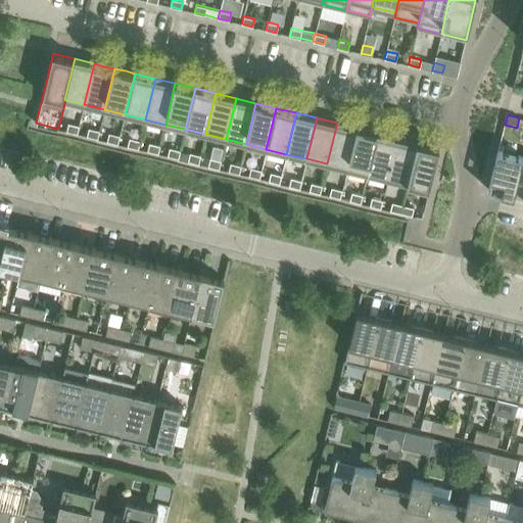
[(68,123),(66,131),(78,133),(80,126),(68,123)]
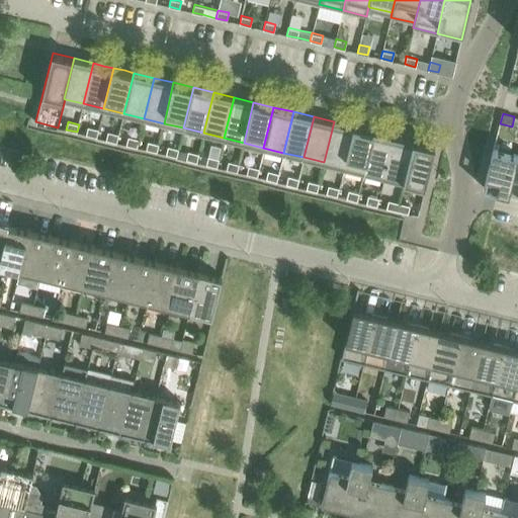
[(353,126),(334,121),(324,162),(343,167),(353,126)]
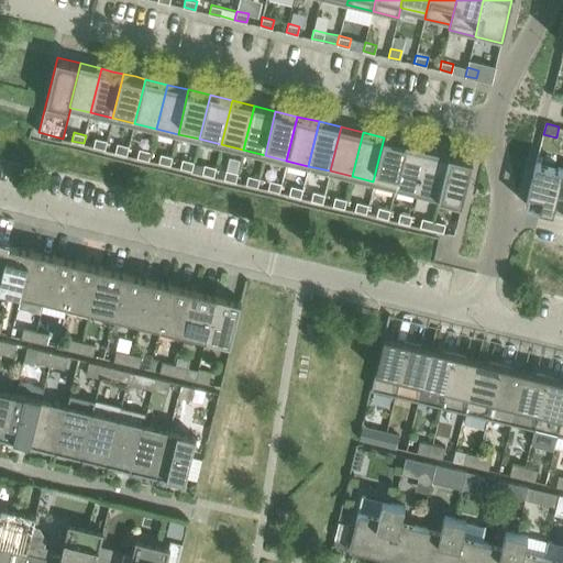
[(94,145),(106,148),(107,140),(96,138),(94,145)]
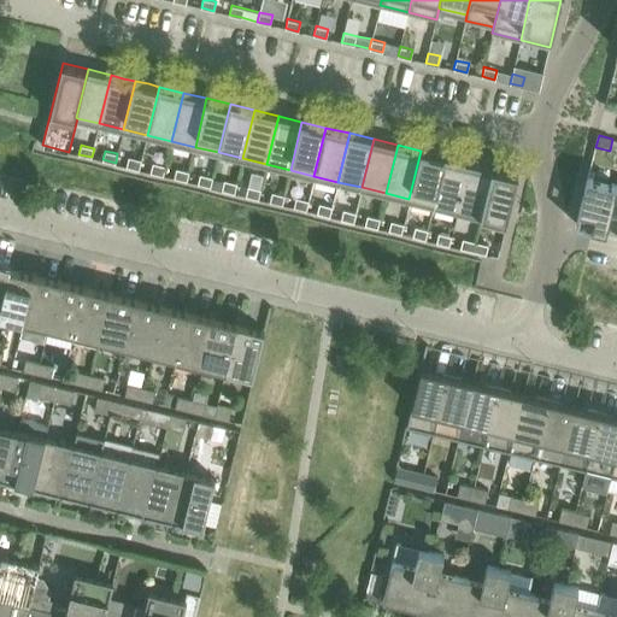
[(445,157),(421,151),(409,199),(433,205),(445,157)]
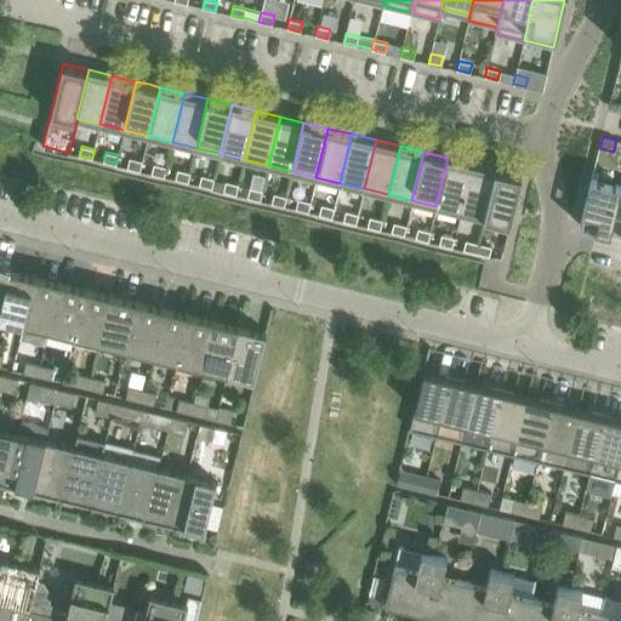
[(127,166),(140,170),(142,160),(130,158),(127,166)]
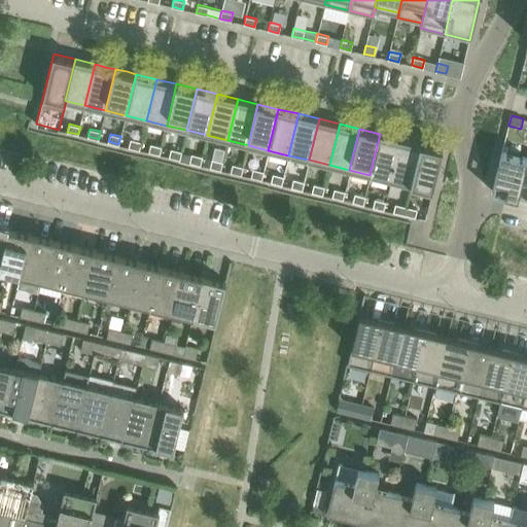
[(390,136),(380,134),(370,175),(390,180),(400,139),(390,136)]
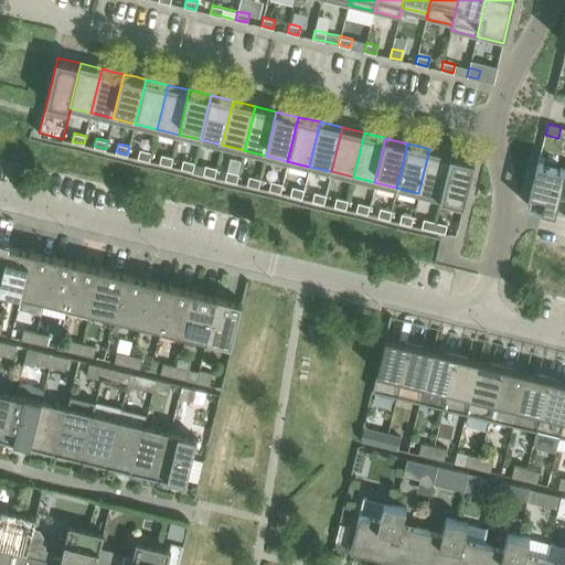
[(138,157),(149,160),(151,151),(140,148),(138,157)]
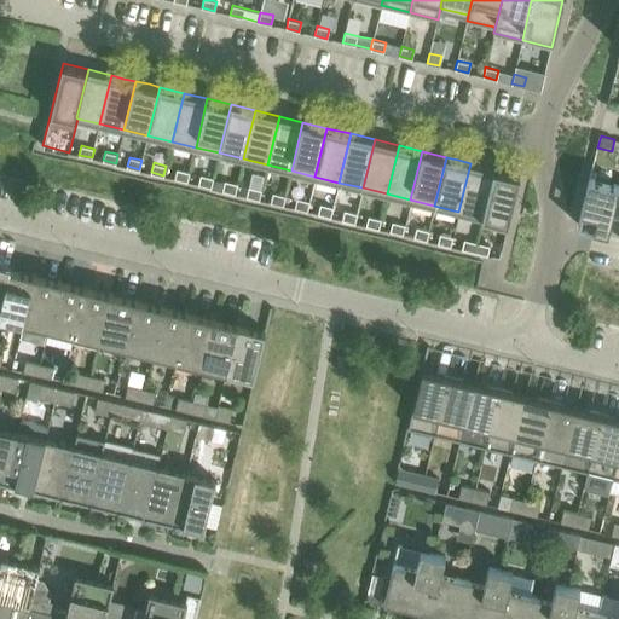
[(458,212),(482,218),(495,168),(470,163),(458,212)]
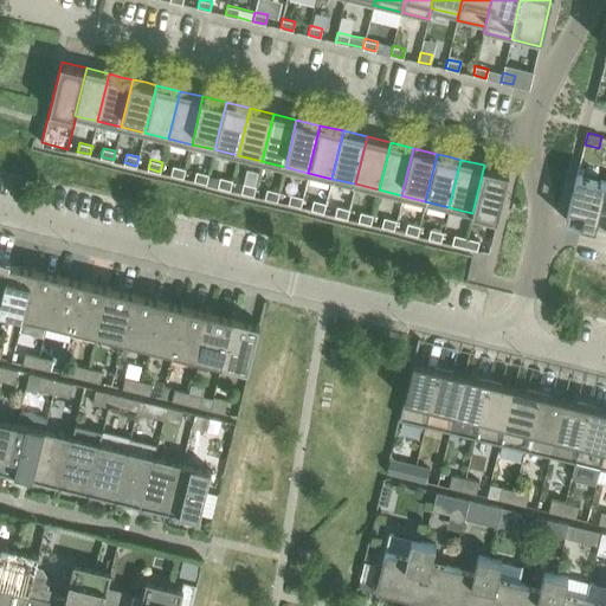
[(171,174),(184,178),(186,168),(173,165),(171,174)]
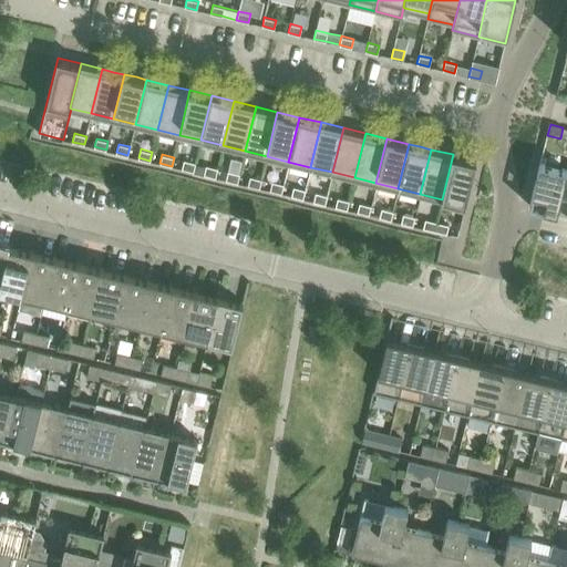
[(476,161),(453,154),(442,199),(465,205),(476,161)]
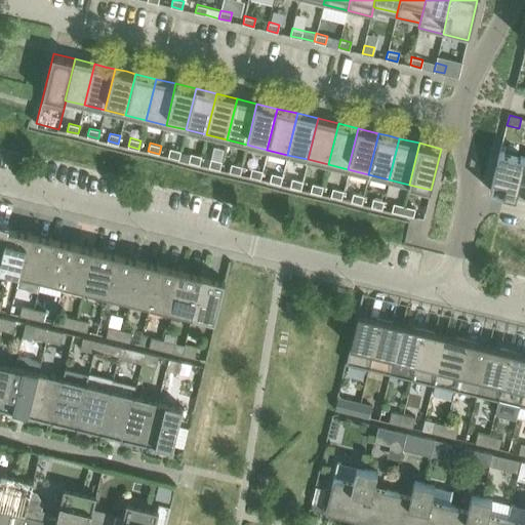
[(168,156),(179,158),(182,151),(170,148),(168,156)]
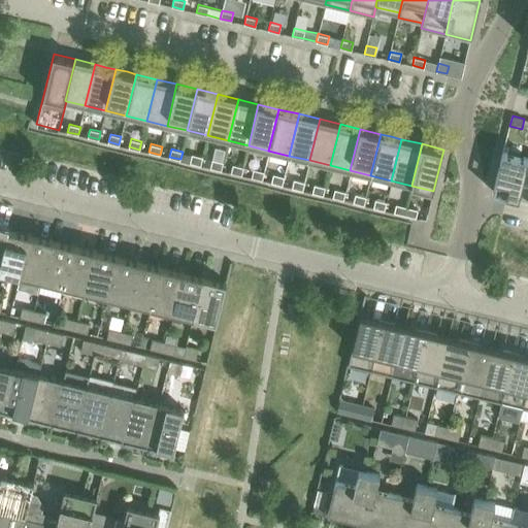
[(527,157),(502,151),(493,191),(527,199),(527,157)]
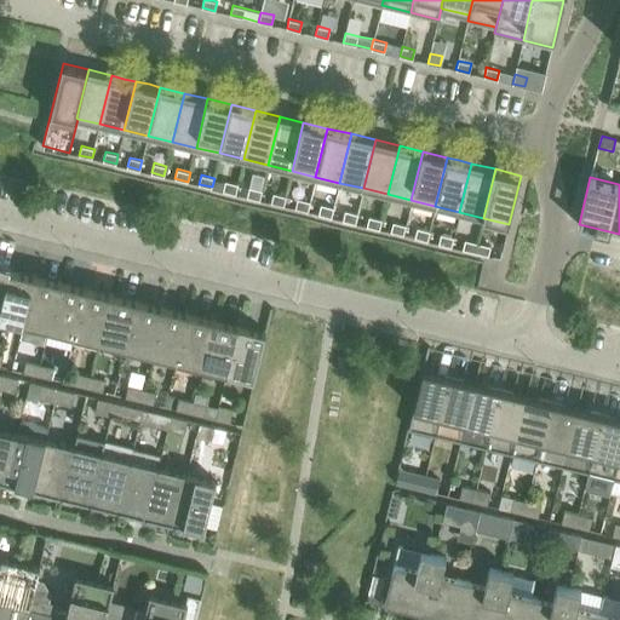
[(223,190),(236,193),(239,184),(225,181),(223,190)]
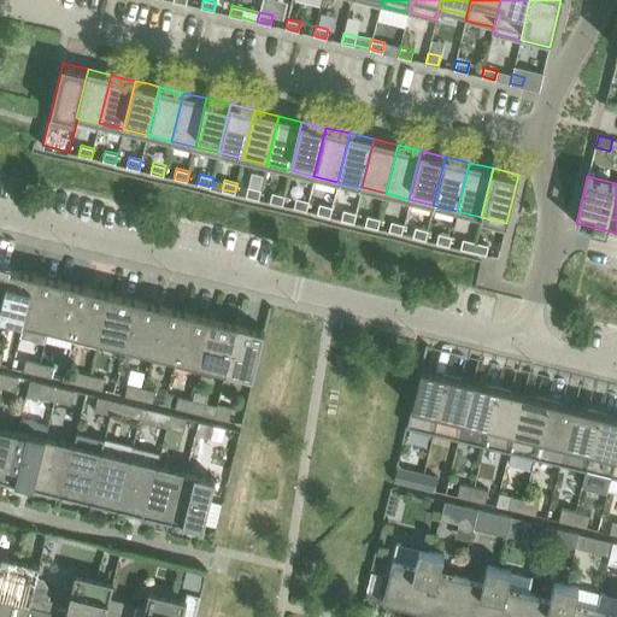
[(246,195),(259,198),(260,188),(248,186),(246,195)]
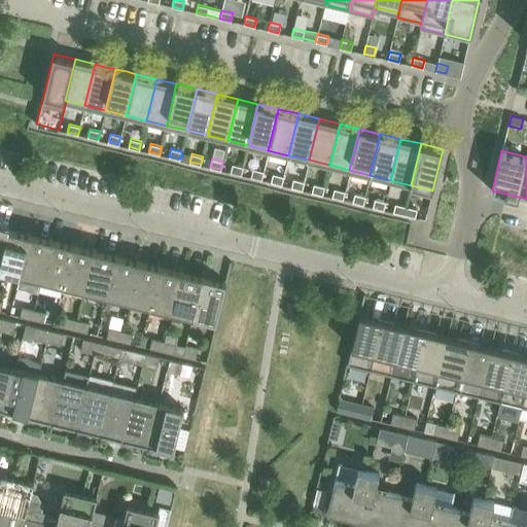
[(231,171),(241,174),(243,166),(233,164),(231,171)]
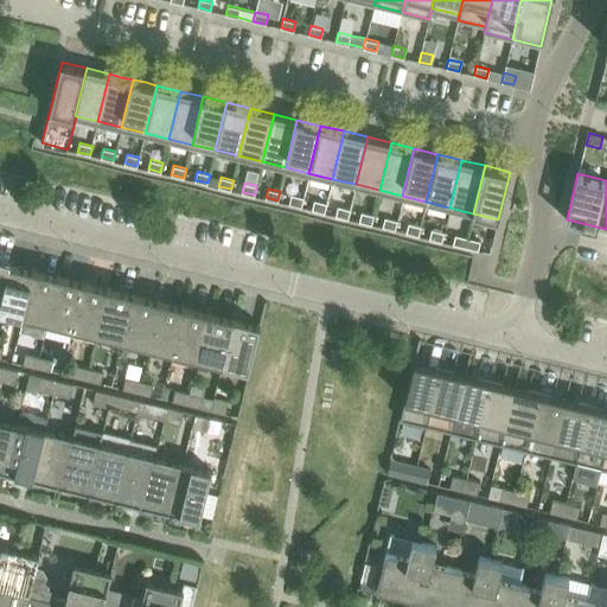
[(289,203),(301,206),(304,197),(291,195),(289,203)]
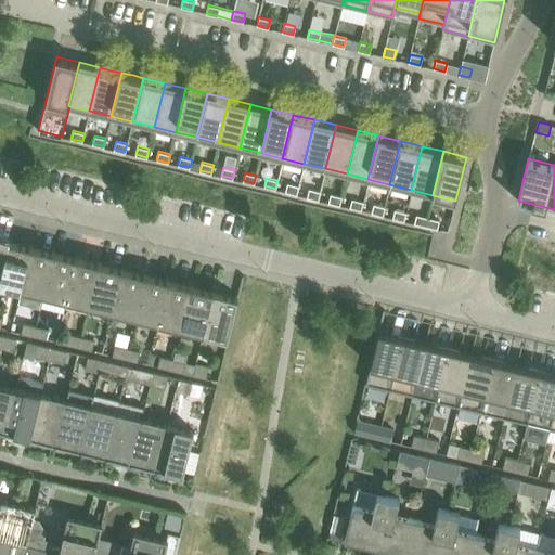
[(285,191),(297,194),(299,185),(287,182),(285,191)]
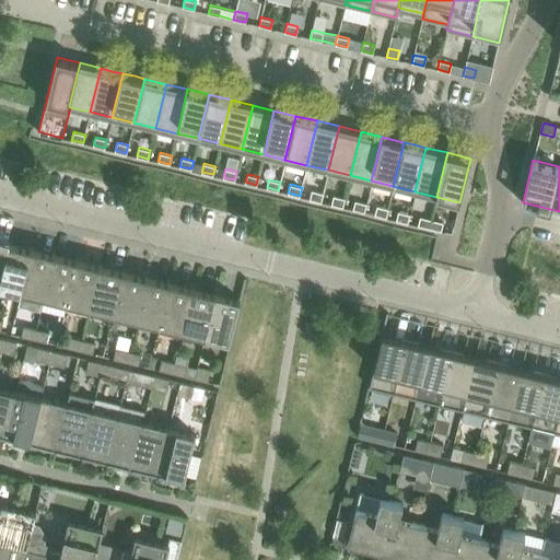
[(310,198),(322,201),(324,193),(312,189),(310,198)]
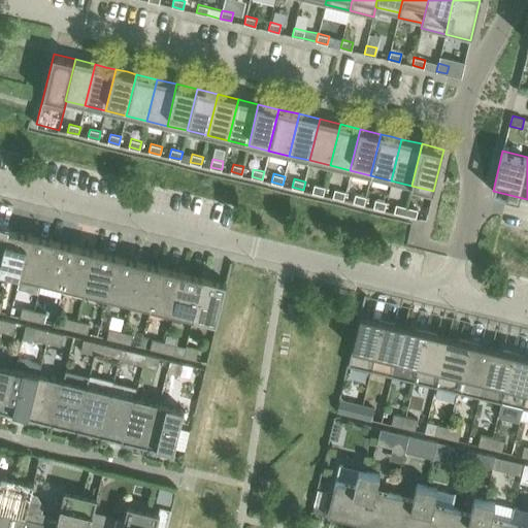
[(312,192),(323,194),(325,187),(315,184),(312,192)]
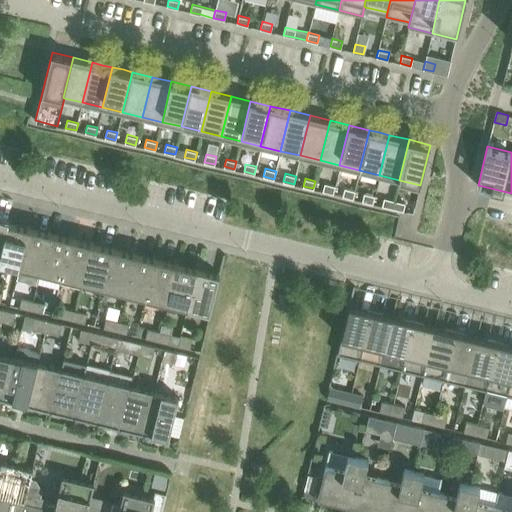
[(323,191),(333,193),(335,186),(324,183),(323,191)]
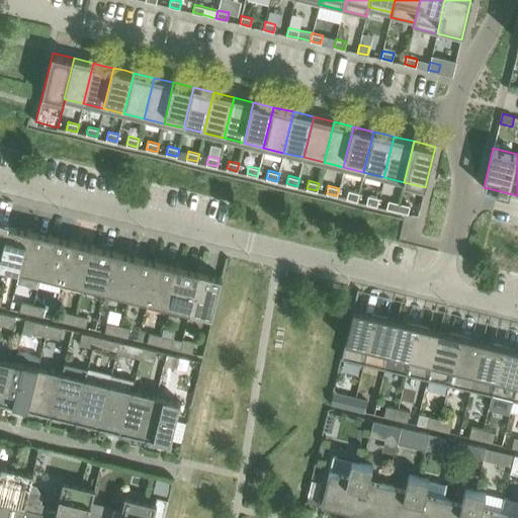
[(347,198),(357,200),(359,192),(348,190),(347,198)]
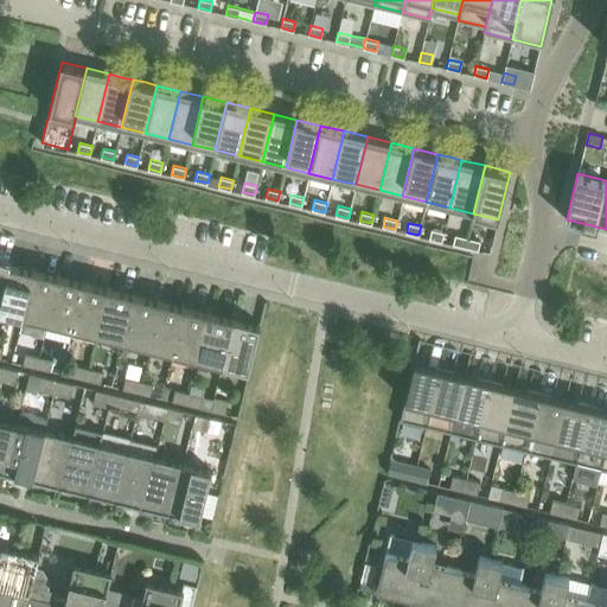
[(429,237),(442,241),(445,231),(432,229),(429,237)]
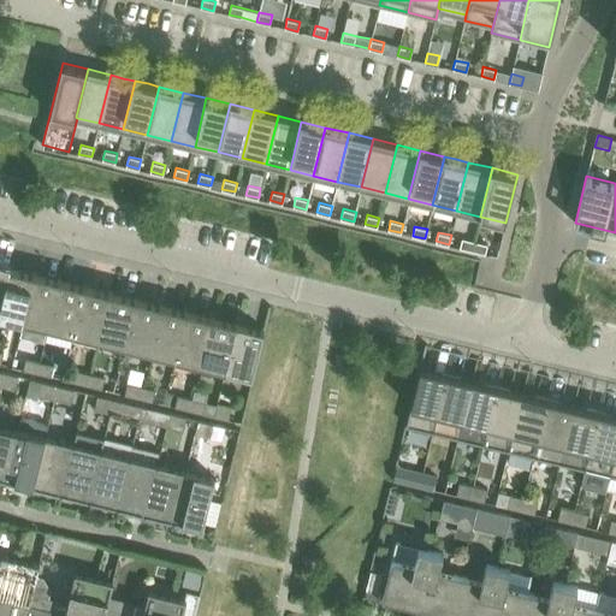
[(473,250),(475,241),(462,237),(460,247),(473,250)]
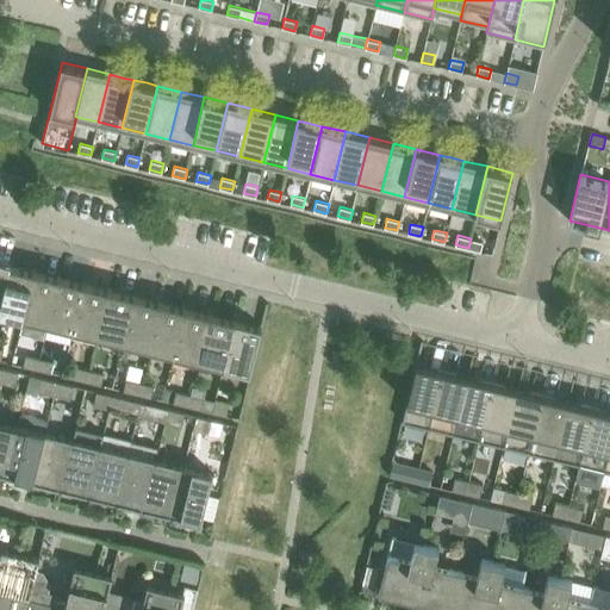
[(483,242),(471,238),(468,248),(481,250),(483,242)]
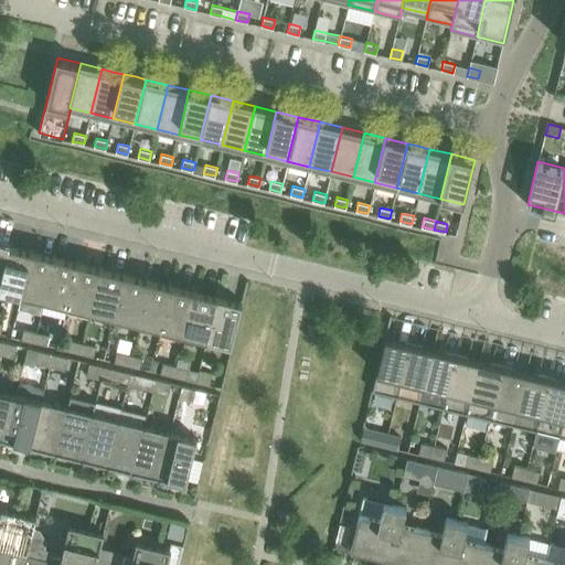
[(32,249),(30,249),(11,245),(9,244),(0,278),(0,287),(21,294),(32,249)]
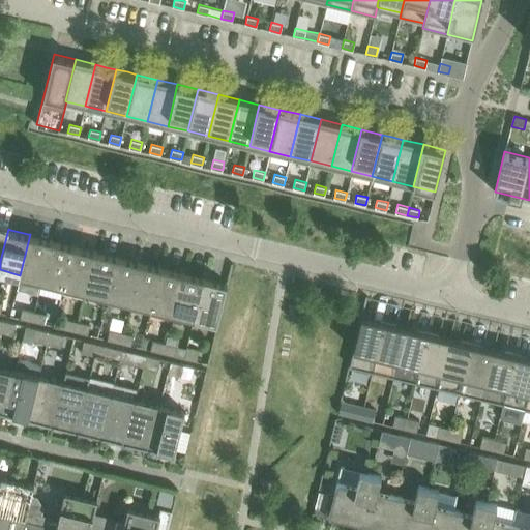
[(52,239),(50,239),(30,234),(20,275),(41,281),(52,239)]
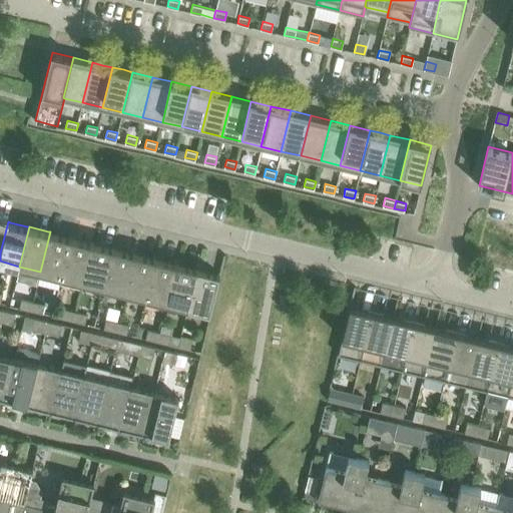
[(71,236),(69,236),(60,234),(50,231),(40,272),(61,277),(71,236)]
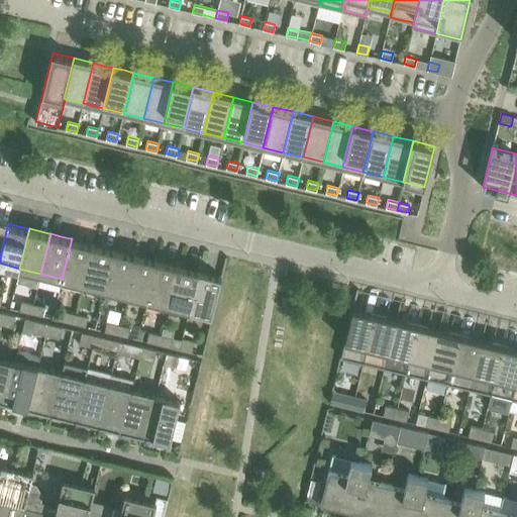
[(93,244),(91,243),(83,241),(74,239),(72,238),(62,279),(83,284),(93,244)]
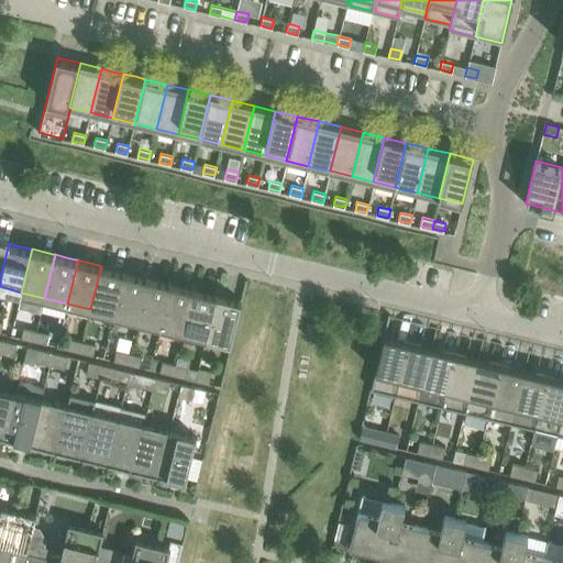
[(124,272),(122,271),(103,266),(101,266),(90,309),(114,315),(124,272)]
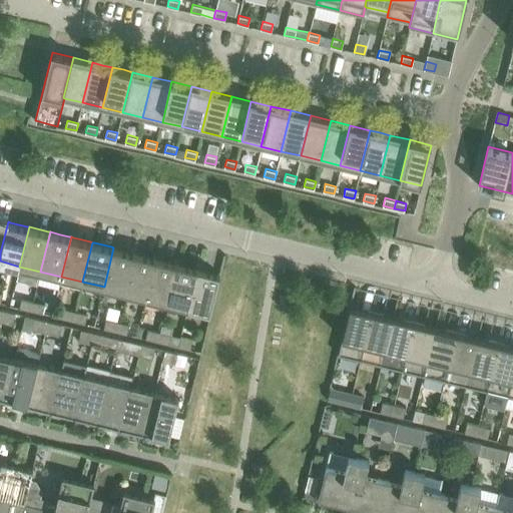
[(134,252),(132,252),(115,247),(113,247),(104,287),(125,292),(134,252)]
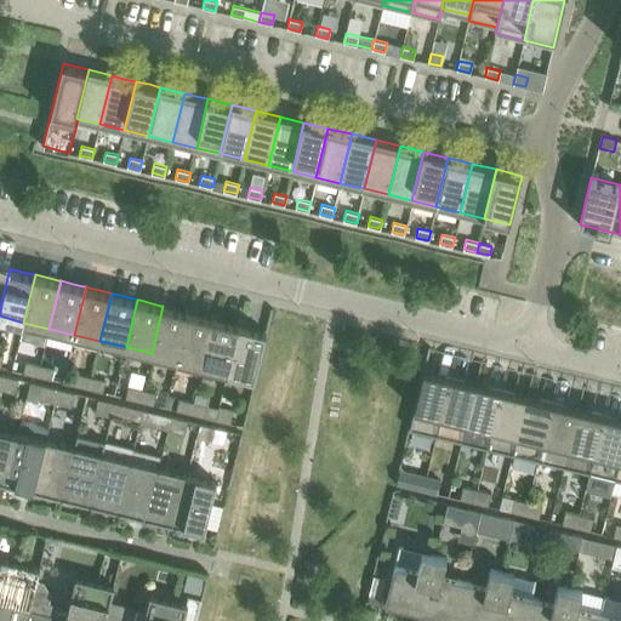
[(188,312),(186,312),(165,307),(163,306),(152,353),(177,360),(188,312)]
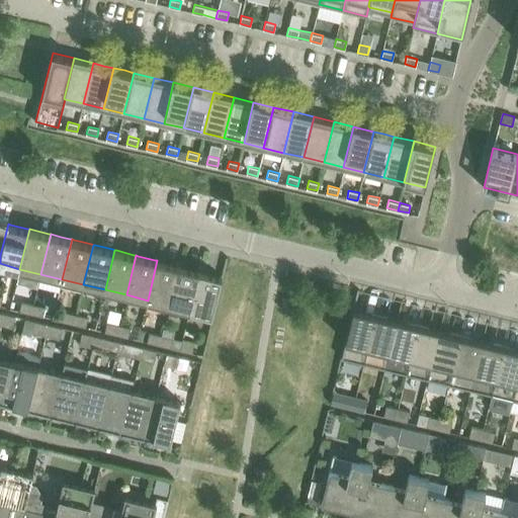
[(178,265),(176,265),(159,261),(157,260),(148,300),(169,306),(178,265)]
